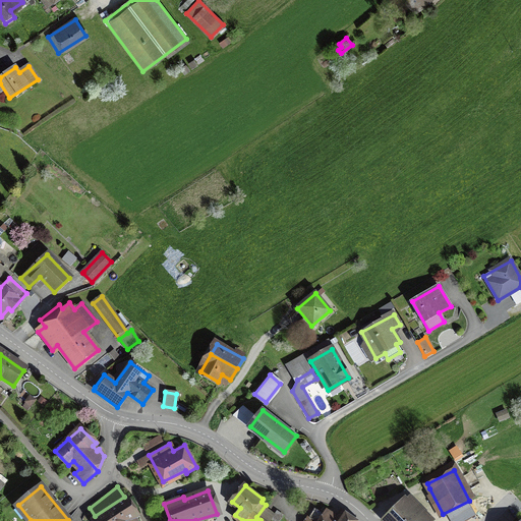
[(428,520),(407,498),(385,519),(387,520),(428,520)]
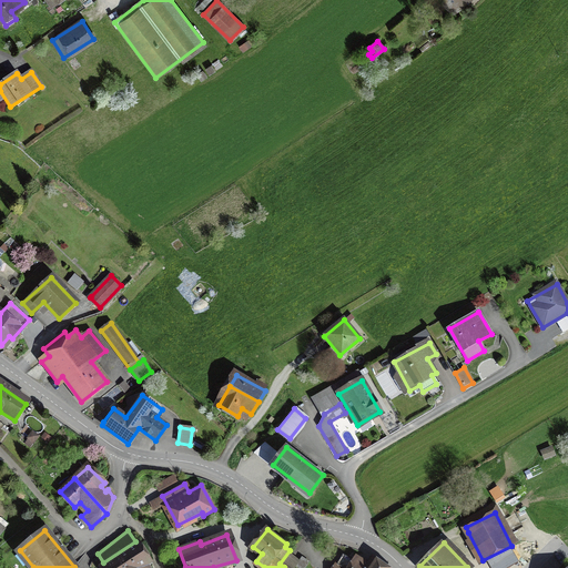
[(139,546),(120,559),(125,567),(142,567),(141,566),(149,560),(139,546)]
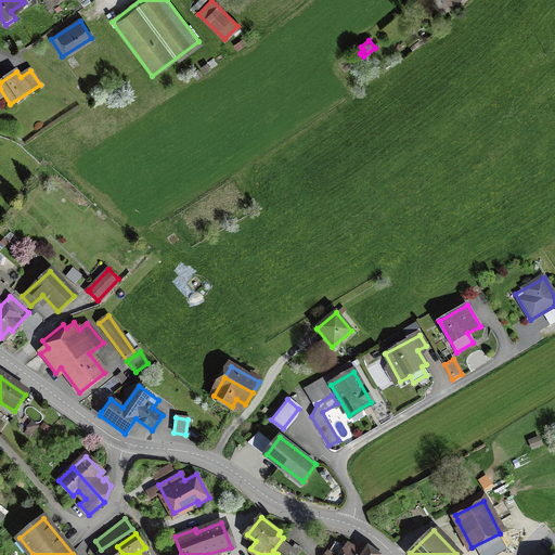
[(336,554),(332,553),(330,554),(376,554),(364,547),(361,553),(347,544),(339,554),(336,554)]
